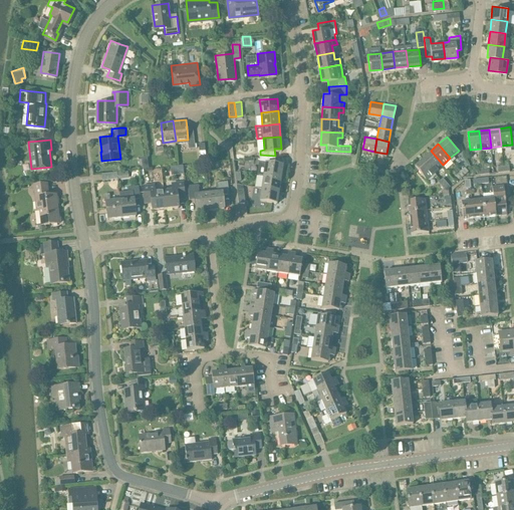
[(431,151),(423,158),(435,172),(443,165),(431,151)]
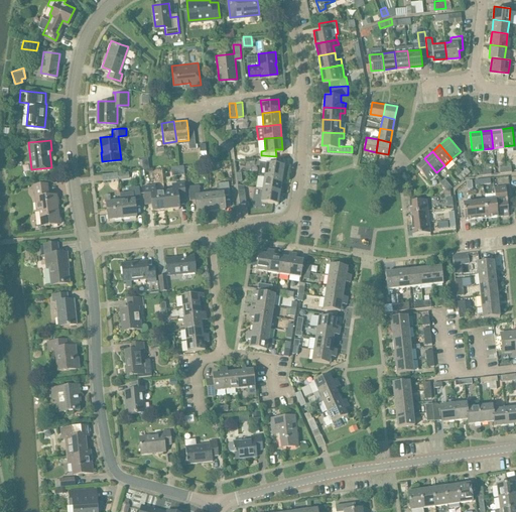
[(277,162),(276,156),(261,155),(261,160),(267,161),(265,174),(282,177),(284,163),(277,162)]
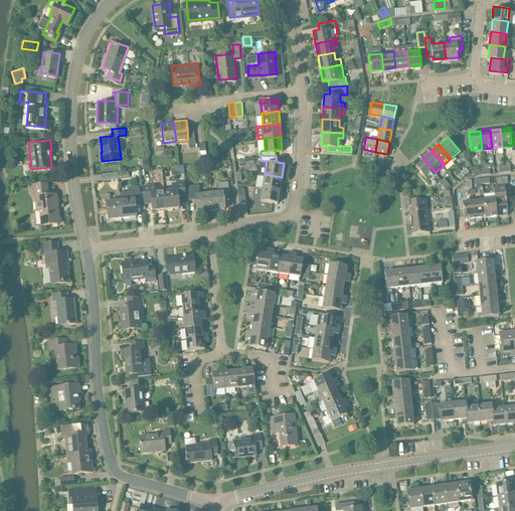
[(436,172),(423,158),(415,164),(427,178),(436,172)]
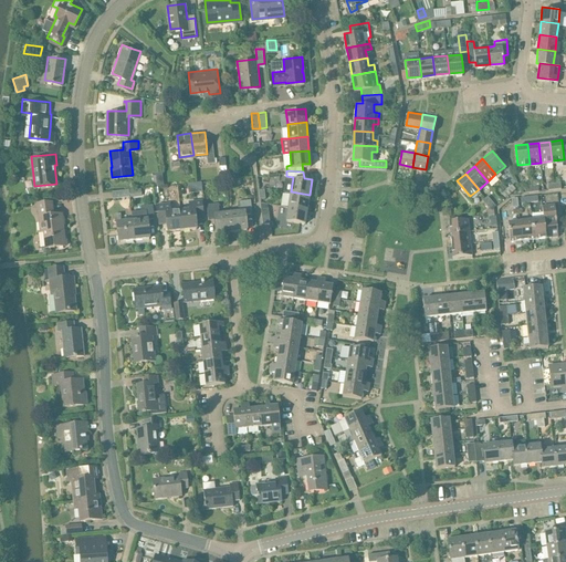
[(186,180),(187,190),(202,188),(201,179),(186,180)]
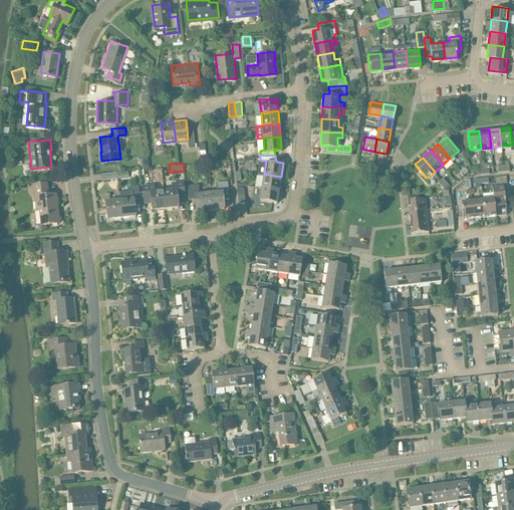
[(279,189),(281,177),(264,174),(262,186),(279,189)]
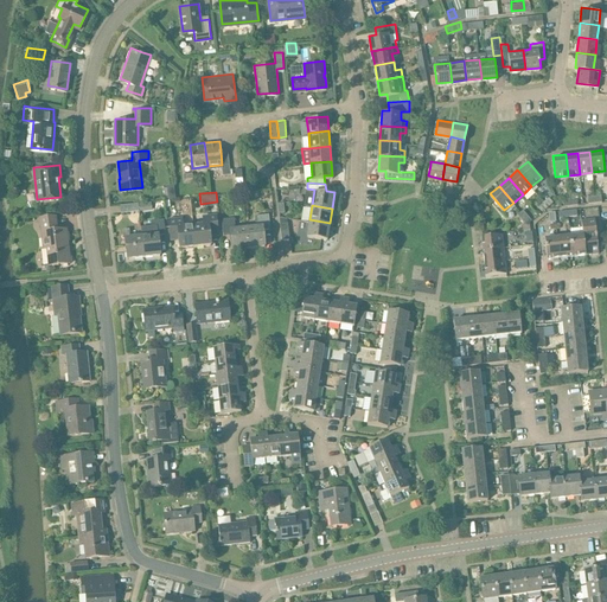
[(257,223),(247,224),(249,245),(264,243),(263,226),(270,226),(269,211),(256,212),(257,223)]
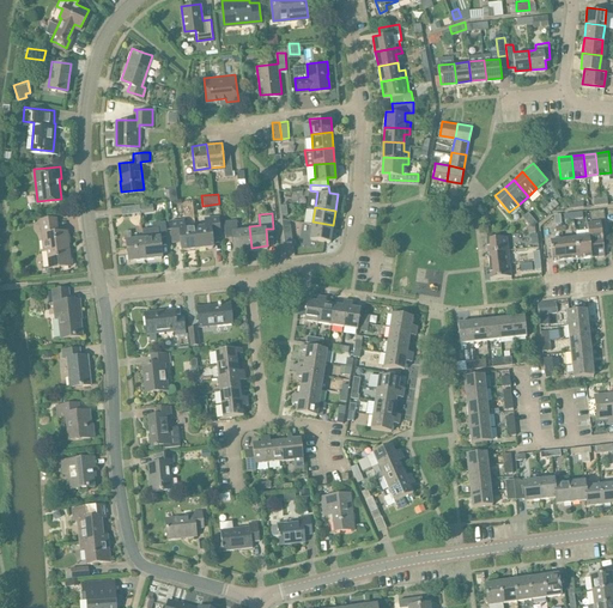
[(206,223),(195,224),(198,247),(213,244),(212,235),(220,233),(218,214),(206,216),(206,223)]
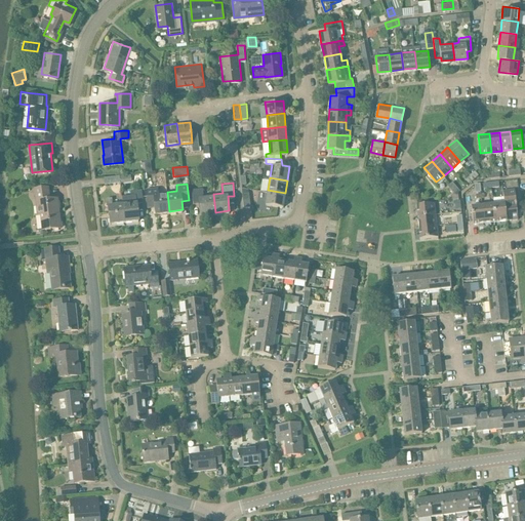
[(48,185),(38,187),(35,187),(38,213),(41,212),(42,227),(61,225),(57,196),(49,197),(48,185)]
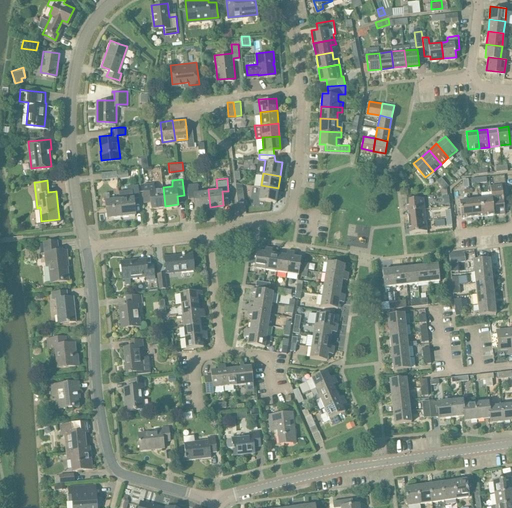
[(442,194),(444,193),(448,193),(447,185),(448,184),(444,180),(440,183),(439,184),(441,186),(439,187),(441,189),(442,194)]
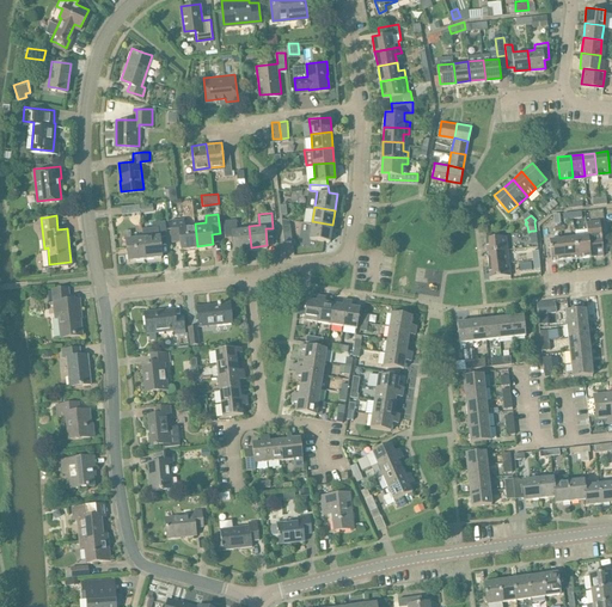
[(182,247),(197,246),(195,224),(184,225),(183,216),(170,218),(172,239),(181,238),(182,247)]
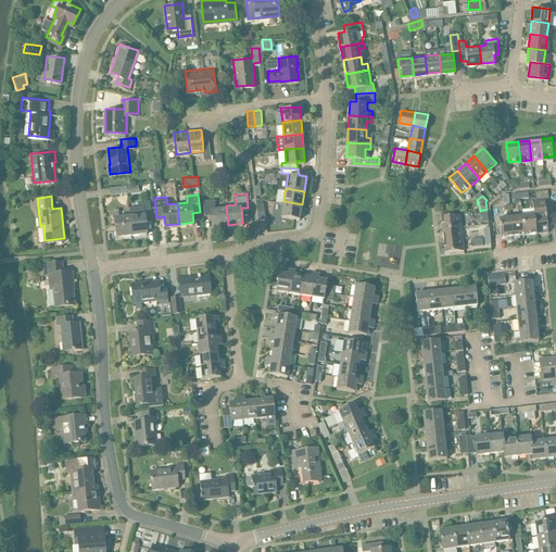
[(213,226),(228,225),(226,205),(216,207),(215,197),(203,198),(204,212),(211,211),(213,226)]
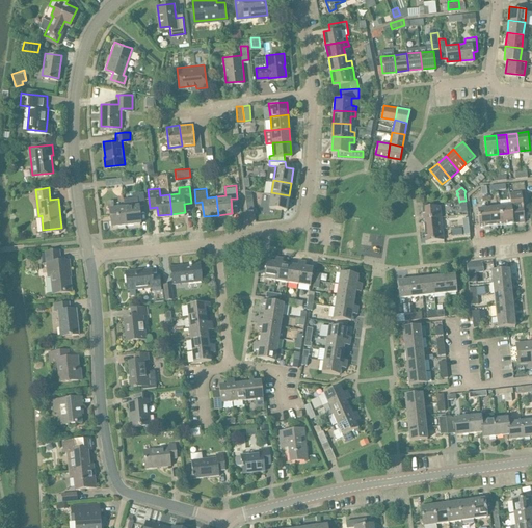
[(245,188),(246,198),(247,208),(254,207),(253,193),(251,189),(245,188)]
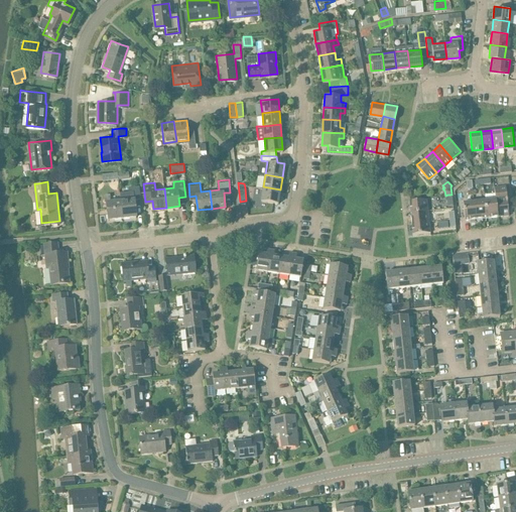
[(108,183),(104,183),(106,201),(107,201),(109,218),(122,217),(120,199),(111,200),(110,192),(109,192),(108,183)]
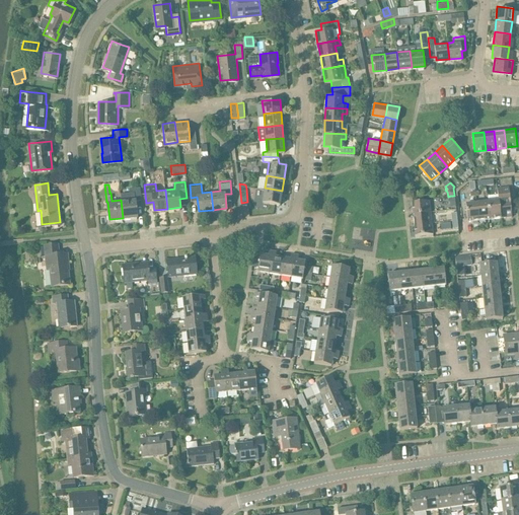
[(130,191),(121,192),(121,200),(123,218),(137,216),(135,199),(141,198),(140,188),(140,185),(129,186),(130,191)]
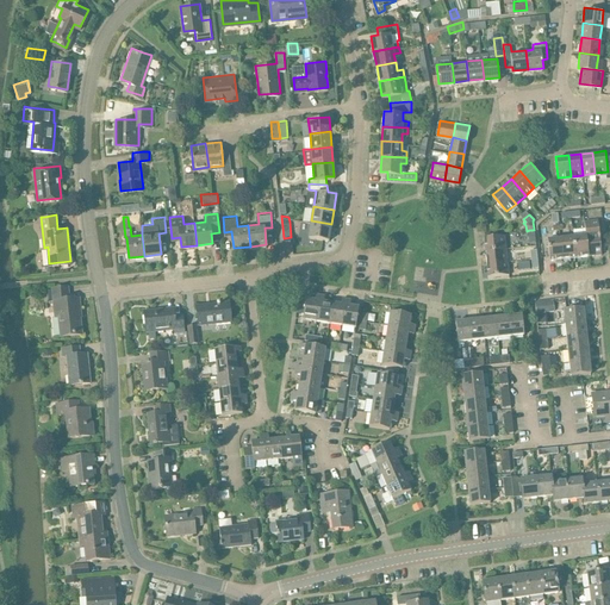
[(586,232),(586,236),(599,235),(597,217),(585,218),(586,232)]
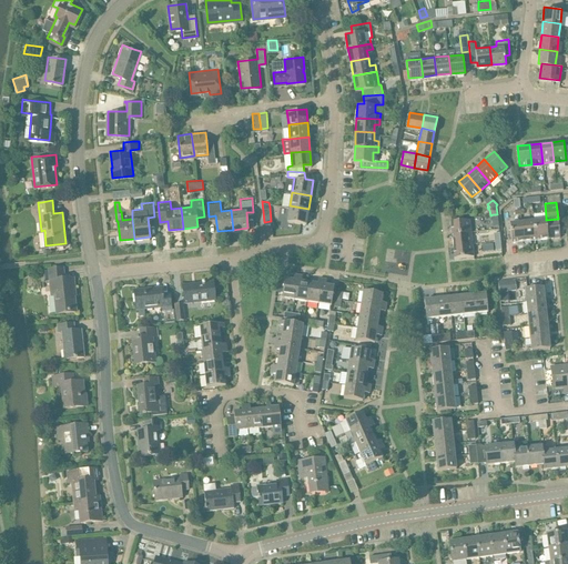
[(306,222),(308,209),(290,205),(287,219),(306,222)]
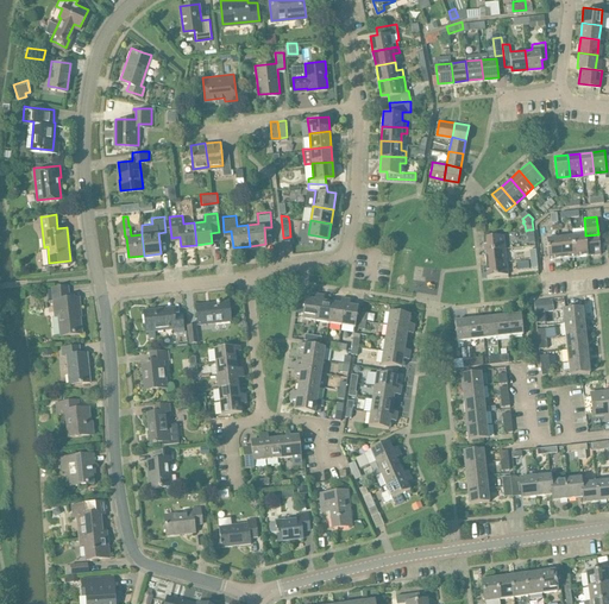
[(484,249),(506,246),(503,232),(483,234),(484,249)]
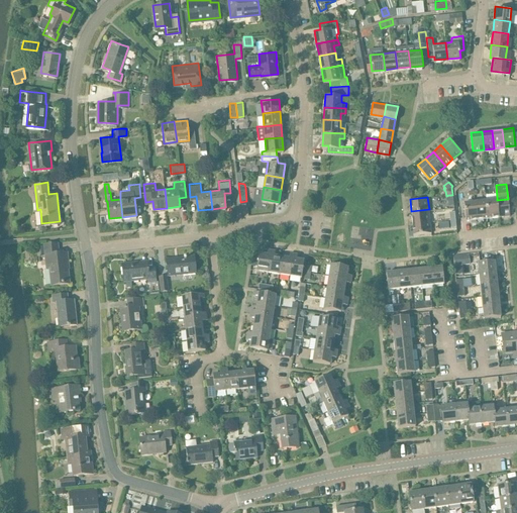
[(499,214),(497,200),(497,197),(486,199),(488,216),(499,214)]
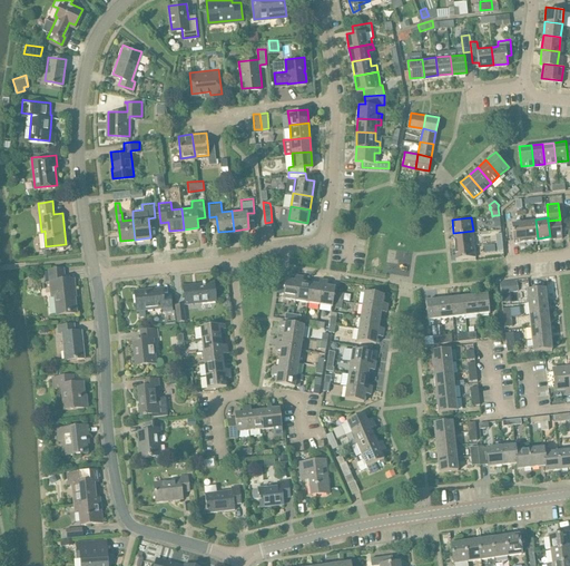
[(526,240),(538,238),(536,220),(523,221),(526,240)]
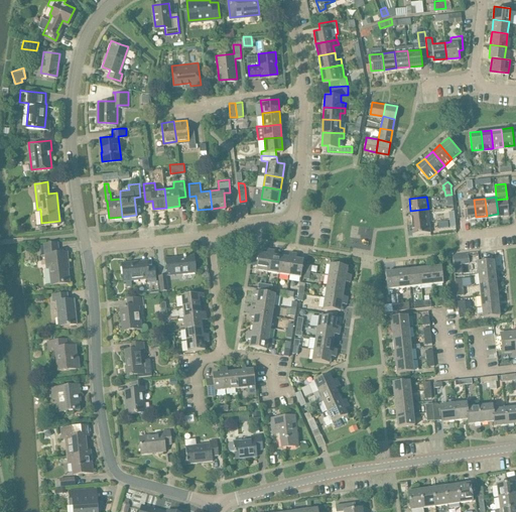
[(496,200),(498,214),(509,213),(507,199),(496,200)]
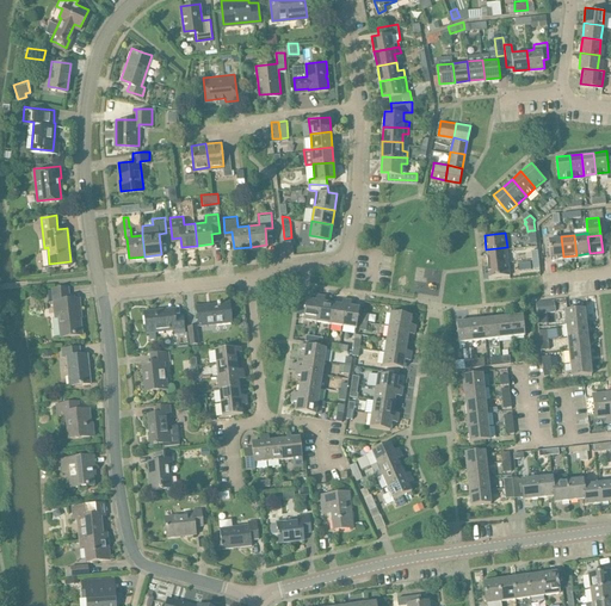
[(563,257),(561,236),(548,237),(550,258),(563,257)]
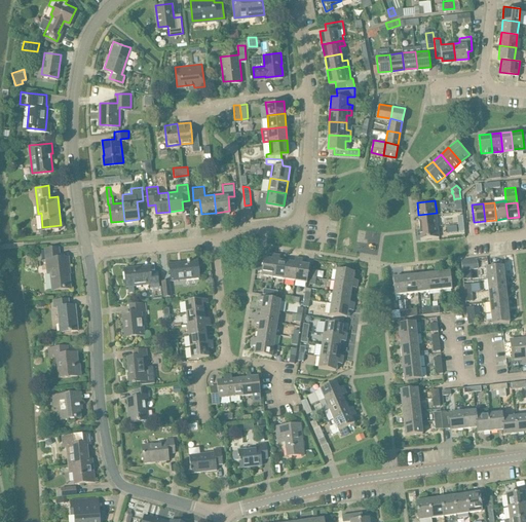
[(418,215),(419,226),(438,224),(437,213),(418,215)]
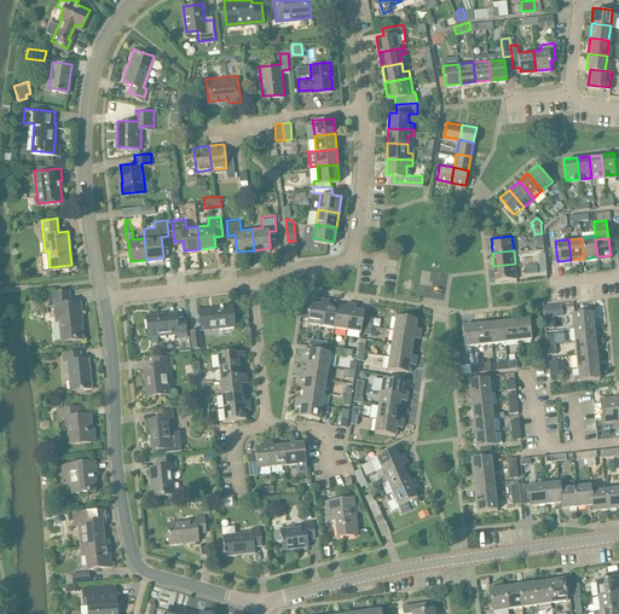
[(515,264),(493,266),(496,278),(516,276),(515,264)]
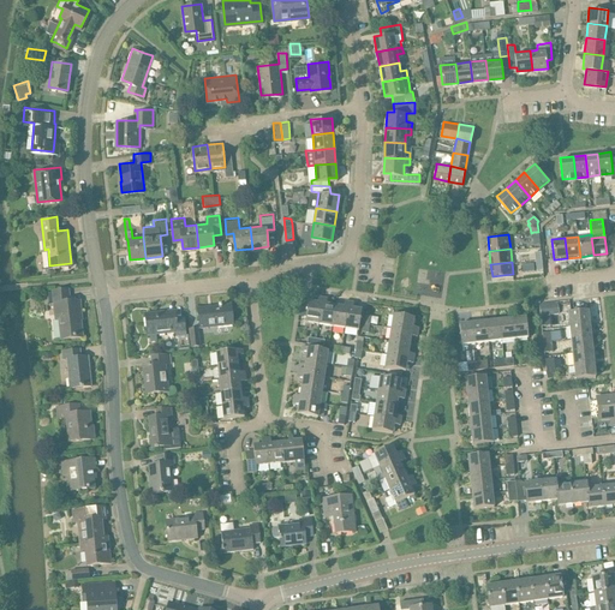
[(69,287),(57,288),(53,288),(54,301),(58,300),(61,336),(82,334),(81,316),(78,316),(78,311),(81,311),(79,298),(70,299),(69,287)]
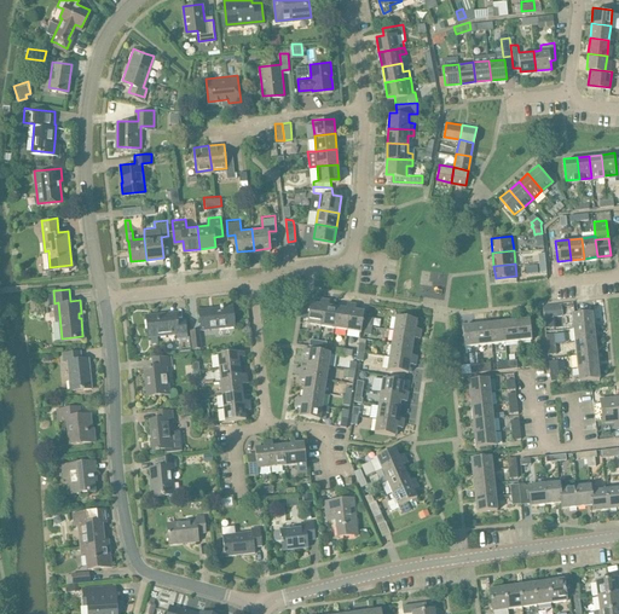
[(304,305),(301,314),(308,314),(307,322),(320,323),(325,296),(320,295),(319,302),(311,300),(310,306),(304,305)]
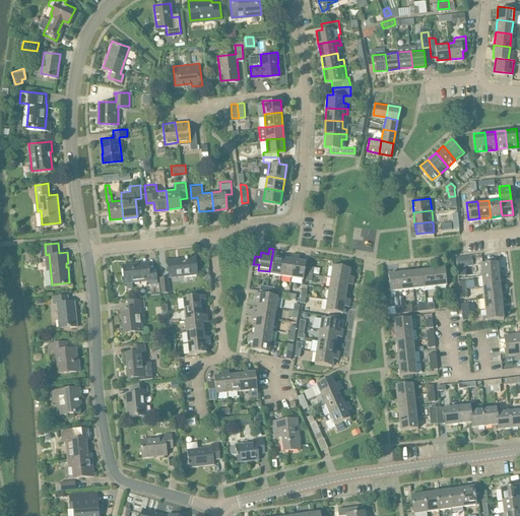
[(277,250),(273,249),(269,271),(280,273),(283,256),(276,255),(277,250)]
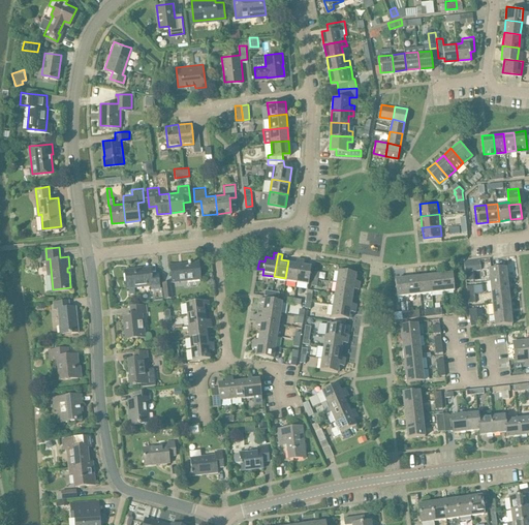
[(298,280),(301,257),(297,256),(296,261),(288,260),(285,278),(298,280)]
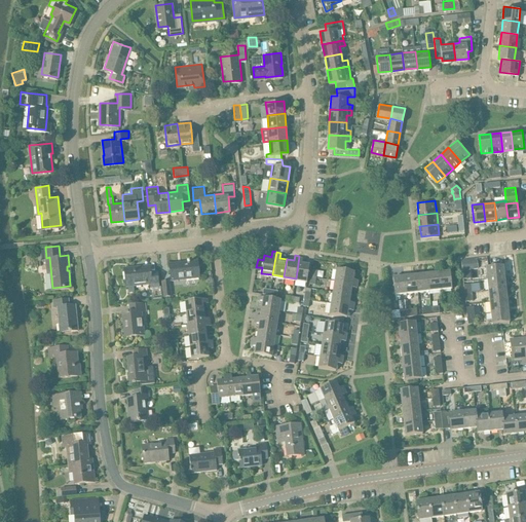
[(303,256),(299,256),(296,278),(306,280),(309,262),(302,261),(303,256)]
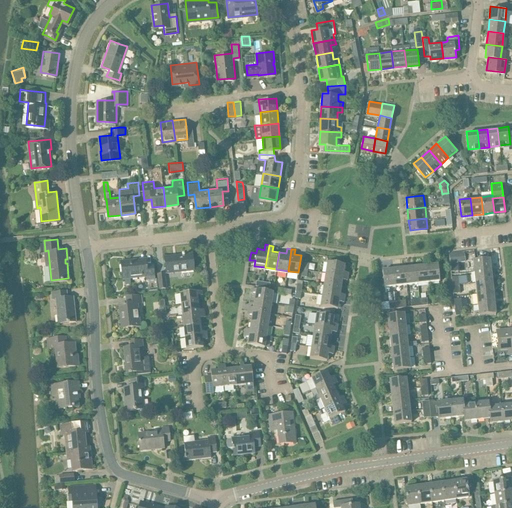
[(465,258),(464,249),(449,251),(450,260),(465,258)]
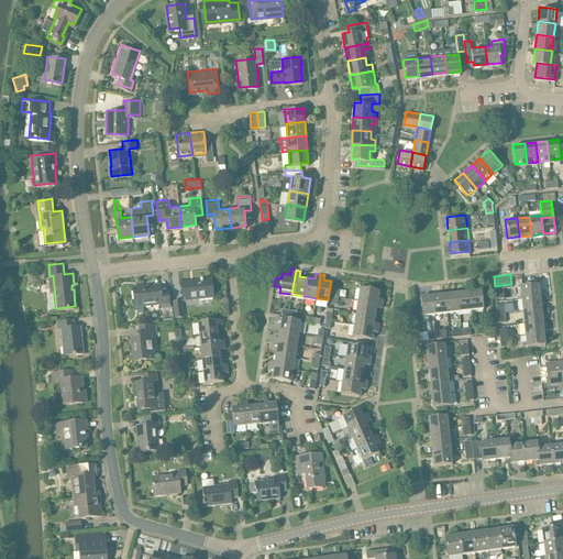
[(181,280),(184,298),(213,295),(211,276),(181,280)]
